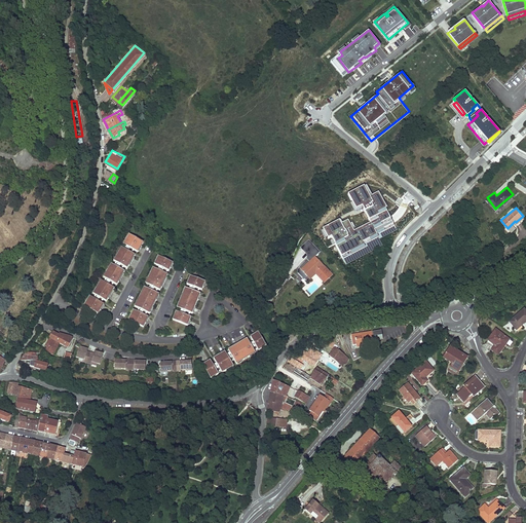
[(129,231),(123,240),(128,244),(132,246),(139,250),(144,239),(129,231)]
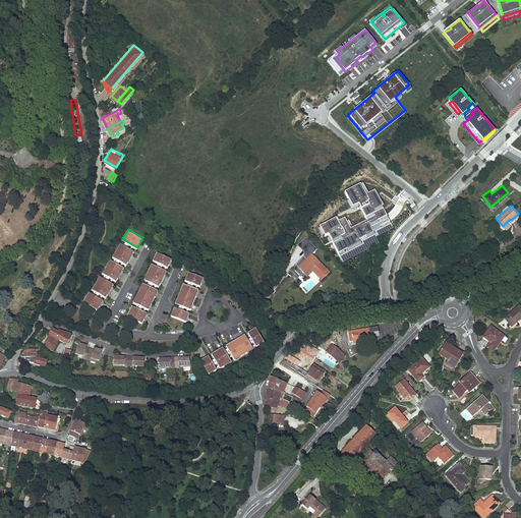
[(125,244),(120,242),(113,255),(117,257),(120,260),(126,264),(134,250),(128,246),(125,244)]
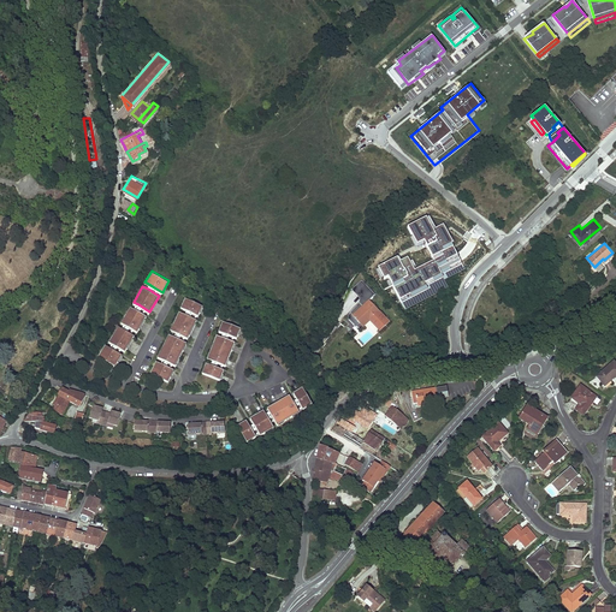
[(365,295),(361,298),(363,302),(360,306),(351,313),(359,321),(366,314),(368,315),(372,312),(379,320),(385,315),(365,295)]
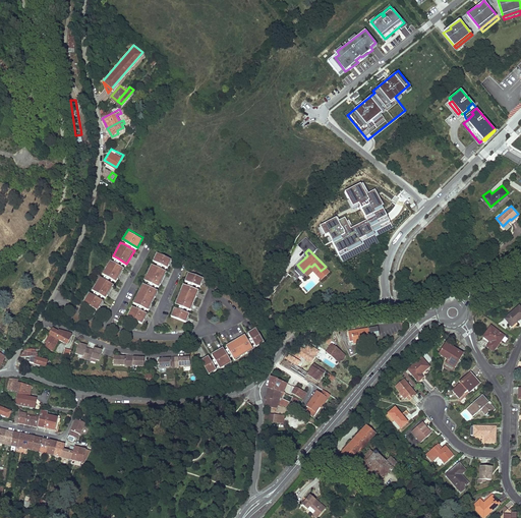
[(172,257),(157,250),(153,259),(158,261),(162,263),(168,266),(172,257)]
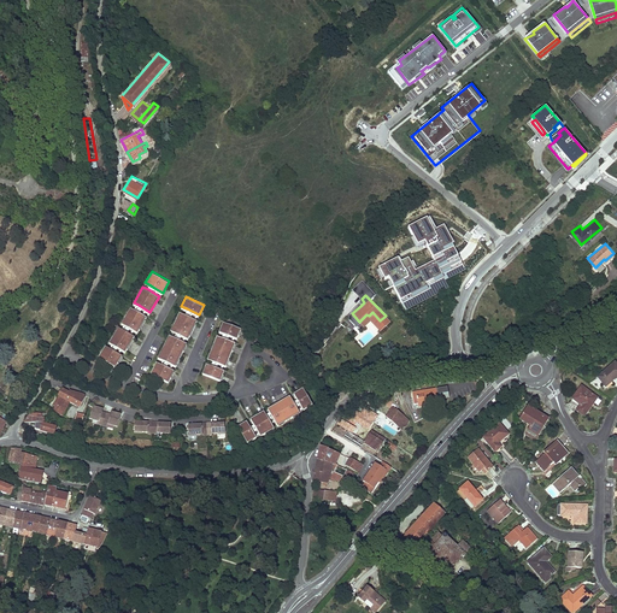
[(136,308),(130,306),(122,322),(127,324),(130,326),(137,331),(147,316),(140,311),(136,308)]
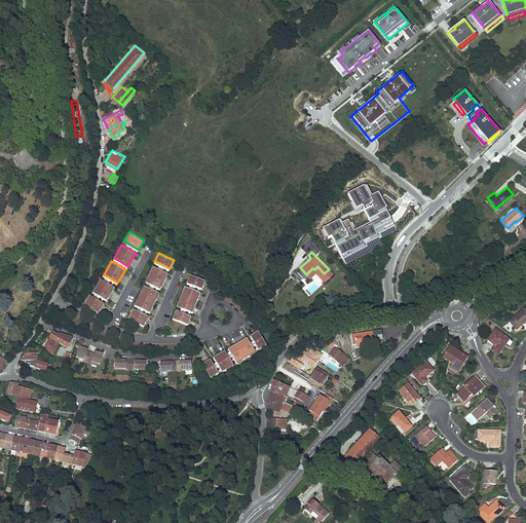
[(158,267),(153,265),(146,281),(151,284),(155,285),(160,288),(168,272),(161,268),(158,267)]
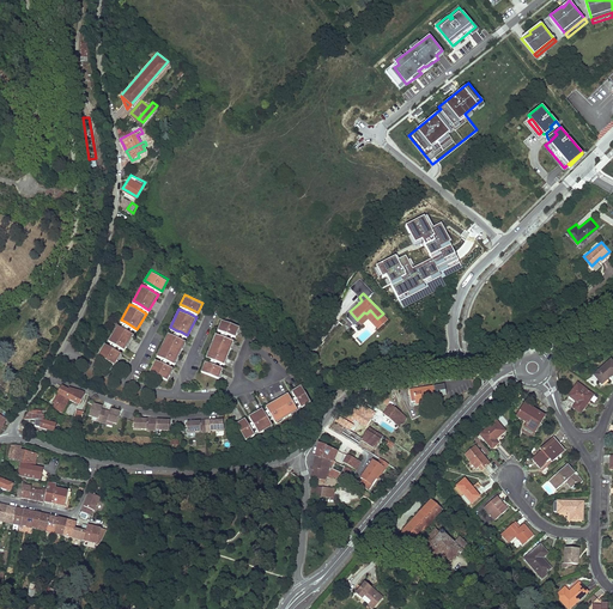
[(374,322),(377,318),(370,310),(366,314),(364,312),(357,320),(350,311),(347,314),(358,326),(368,316),(374,322)]
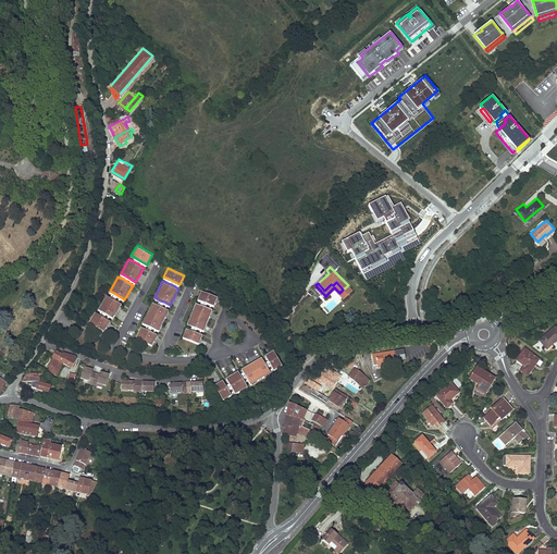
[(214,305),(219,296),(202,290),(198,298),(203,300),(207,302),(214,305)]
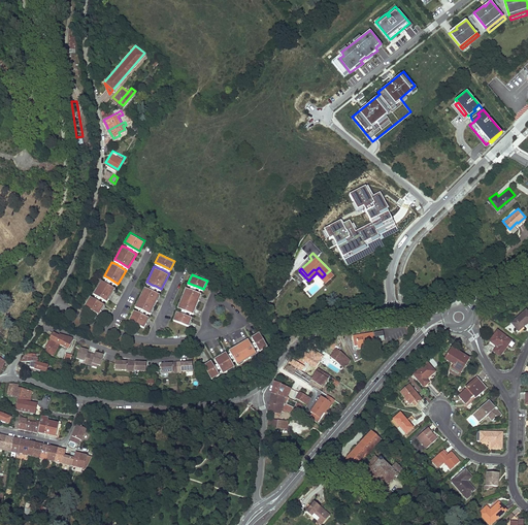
[(106,282),(101,279),(94,292),(98,294),(101,296),(107,300),(116,287),(109,283),(106,282)]
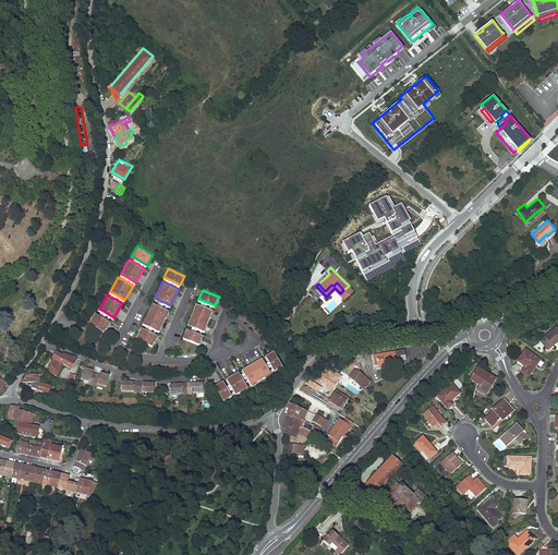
[(159,304),(154,301),(152,304),(154,305),(152,309),(150,308),(143,322),(148,325),(152,326),(159,330),(170,310),(162,306),(159,304)]
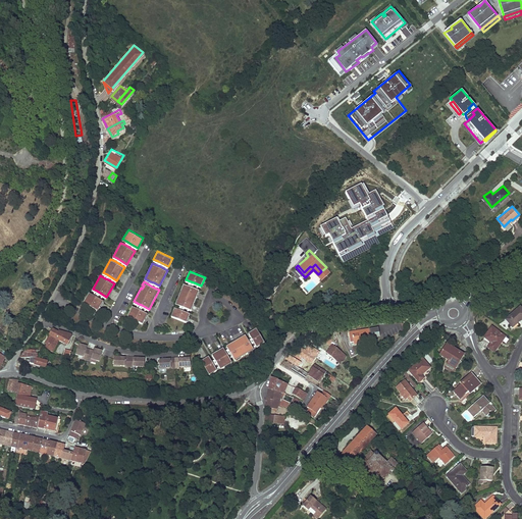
[(192,309),(200,289),(193,286),(190,284),(184,282),(183,286),(185,287),(184,290),(181,289),(176,303),(181,305),(185,306),(192,309)]
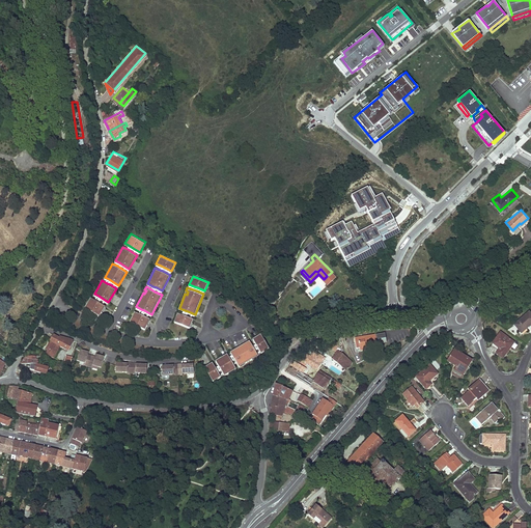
[(87,302),(85,306),(100,315),(106,305),(100,301),(96,300),(91,296),(89,300),(90,301),(89,303),(87,302)]
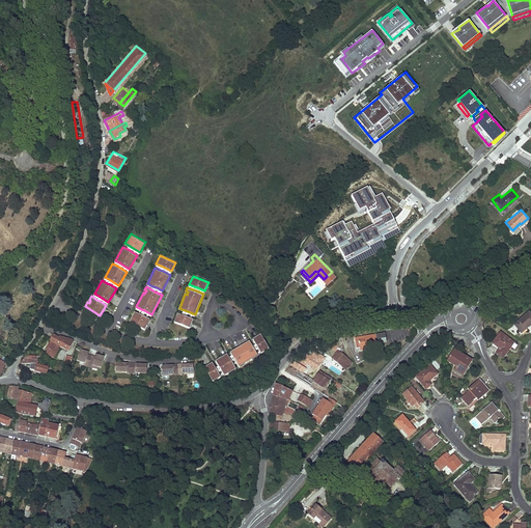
[(132,316),(130,321),(145,328),(150,317),(142,314),(140,312),(135,310),(134,313),(135,314),(134,317),(132,316)]
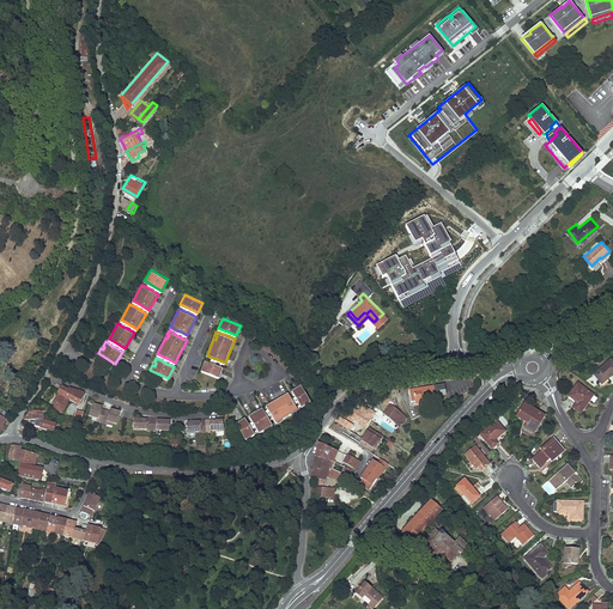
[(612,360),(611,358),(594,372),(601,381),(608,373),(612,370),(612,360)]
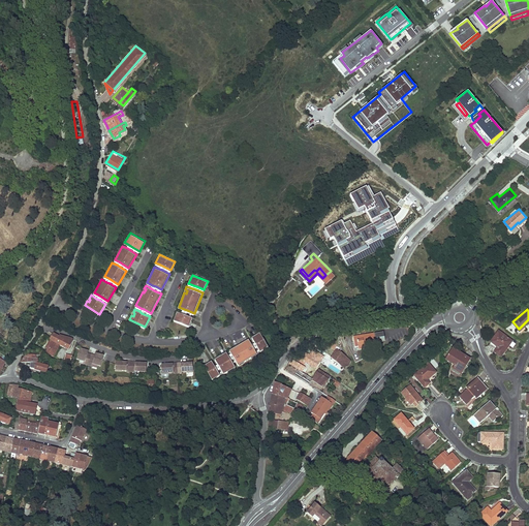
[(174,319),(190,326),(193,316),(186,314),(183,312),(178,310),(174,319)]
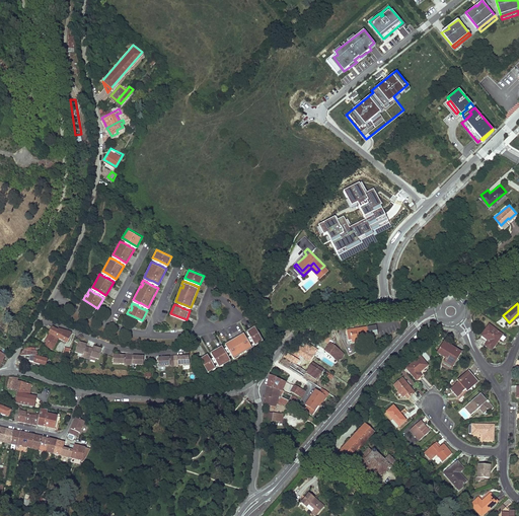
[(502,333),(489,322),(482,333),(488,338),(485,343),(490,346),(498,335),(499,337),(502,333)]
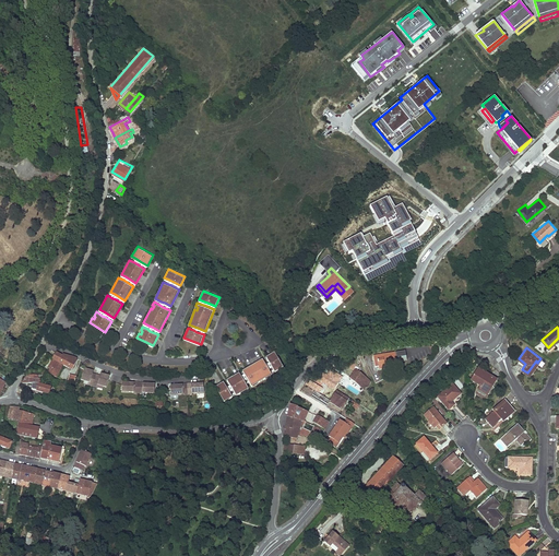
[(62,352),(57,349),(52,356),(72,367),(76,358),(76,355),(63,351),(62,352)]
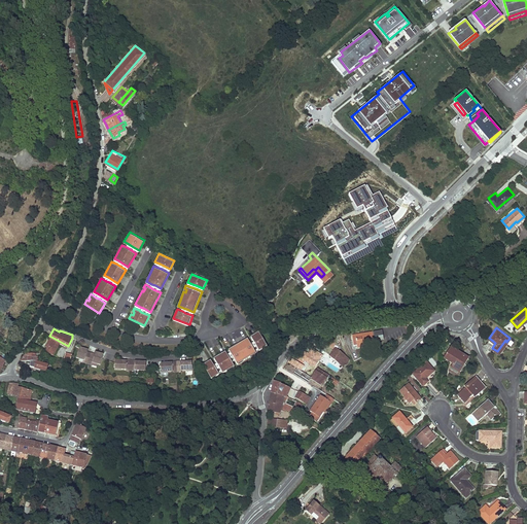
[(259,329),(251,335),(254,340),(256,344),(260,349),(264,347),(262,346),(267,343),(259,329)]
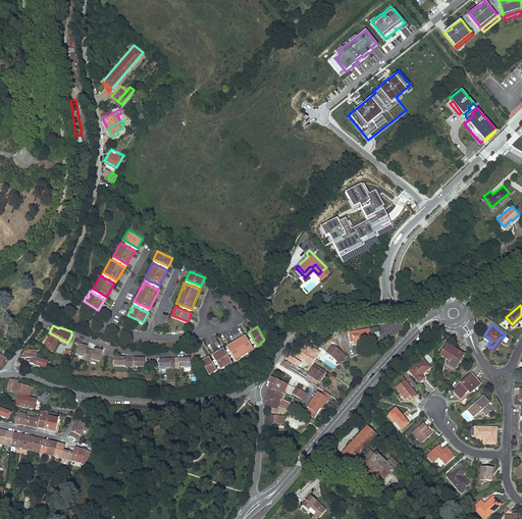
[(380,334),(379,326),(358,328),(349,329),(351,340),(354,340),(354,343),(360,342),(359,338),(380,334)]
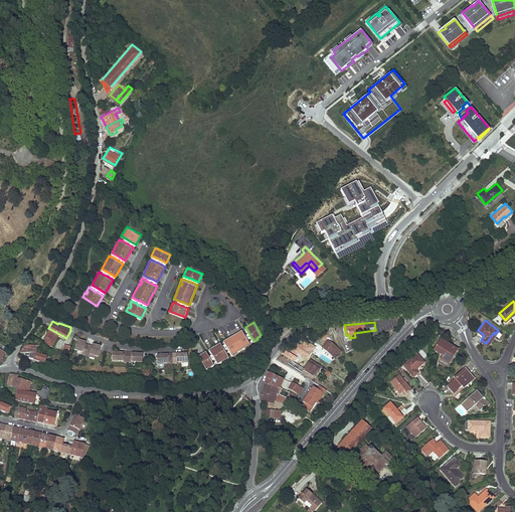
[(242,329),(224,339),(227,344),(229,348),(231,352),(236,349),(237,351),(246,346),(245,344),(249,341),(247,337),(245,334),(242,329)]
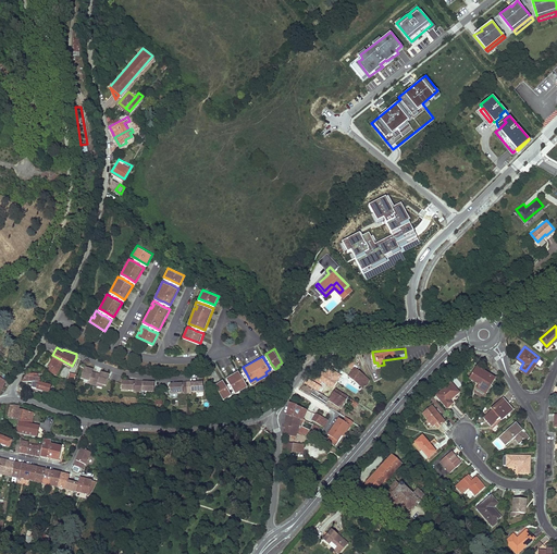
[(48,369),(57,373),(63,361),(53,357),(48,369)]
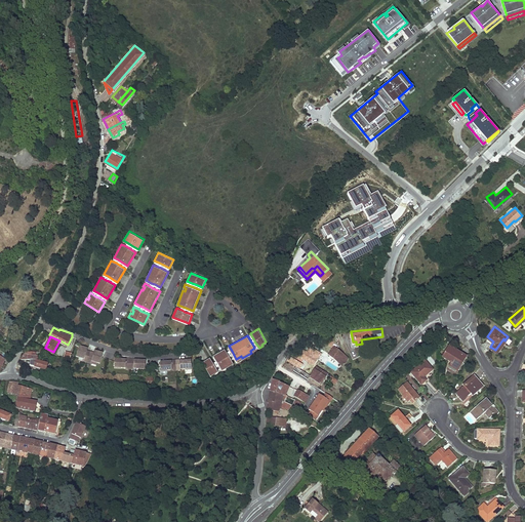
[(503,338),(495,350),(496,351),(500,347),(505,340),(503,338)]
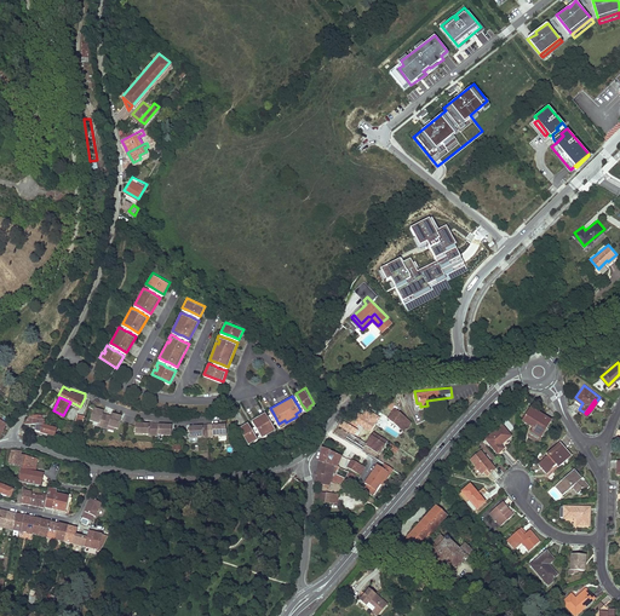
[(550,418),(530,404),(522,418),(533,424),(530,427),(538,432),(540,433),(550,418)]
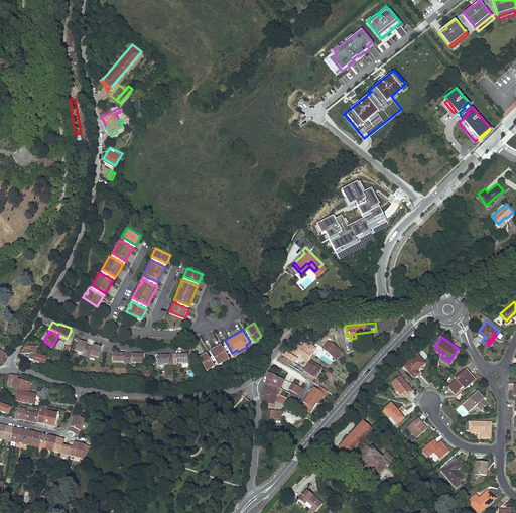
[(87,341),(79,338),(76,348),(79,349),(84,350),(83,353),(87,354),(90,344),(86,343),(87,341)]
